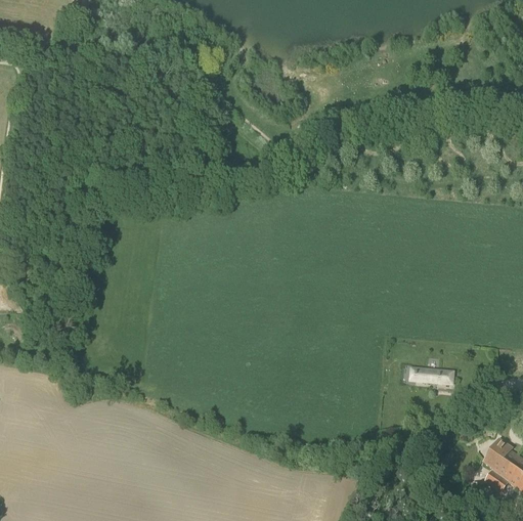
[(407,381),(431,383),(434,383),(452,384),(453,370),(408,366),(407,381)]
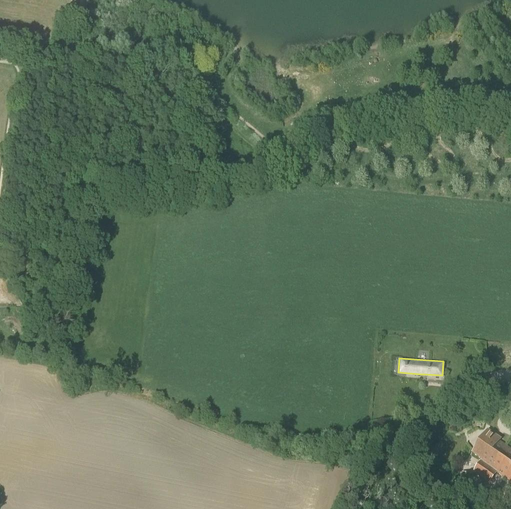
[(396,436),(405,437),(406,428),(397,427),(396,436)]
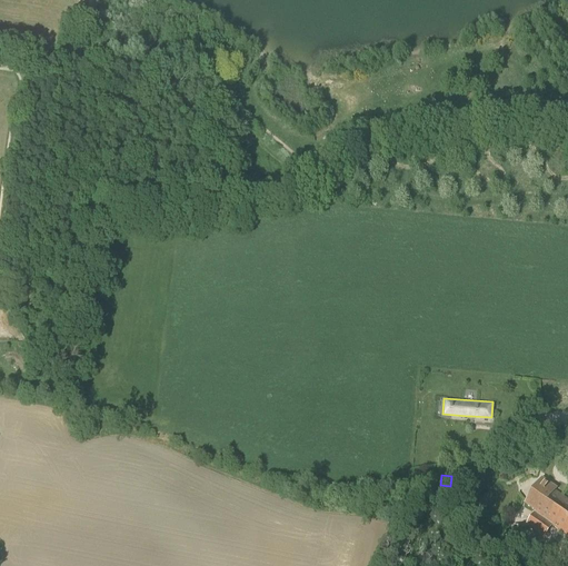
[(526,523),(537,529),(560,493),(555,489),(556,486),(541,477),(525,503),(535,509),(526,523)]
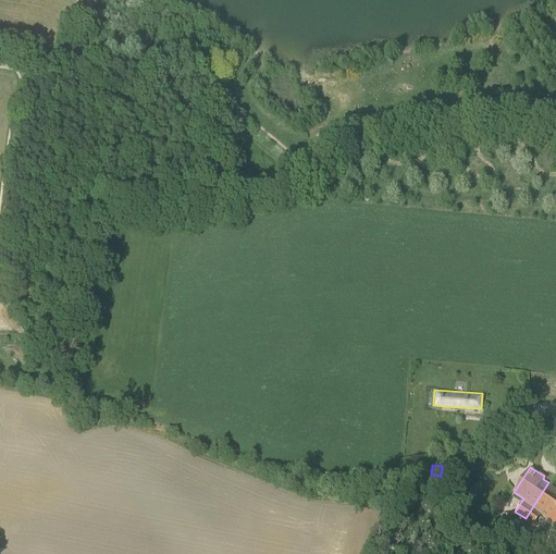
[(555,487),(548,482),(526,518),(532,524),(540,512),(555,521),(555,487)]
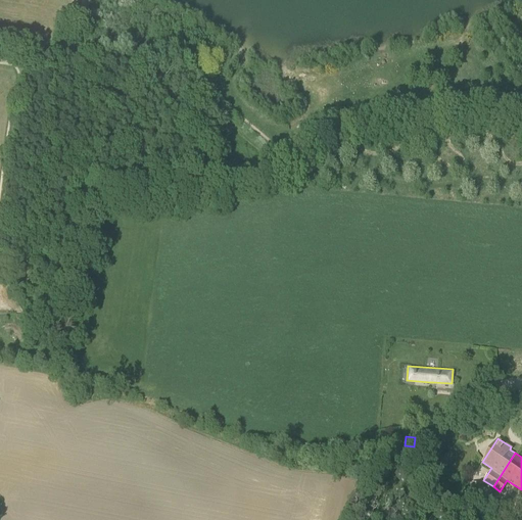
[(471,479),(466,488),(474,493),(480,485),(471,479)]
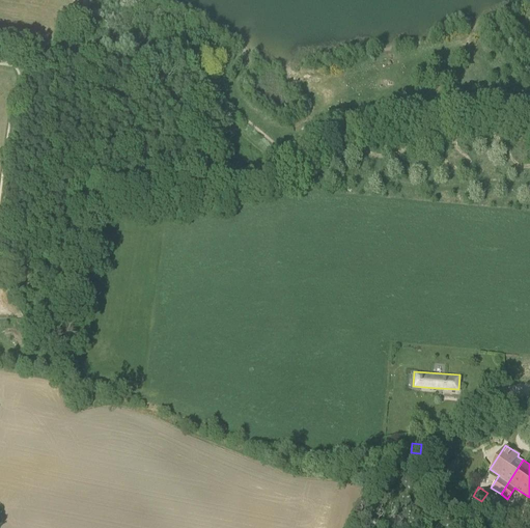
[(529,509),(525,507),(520,518),(529,523),(529,509)]
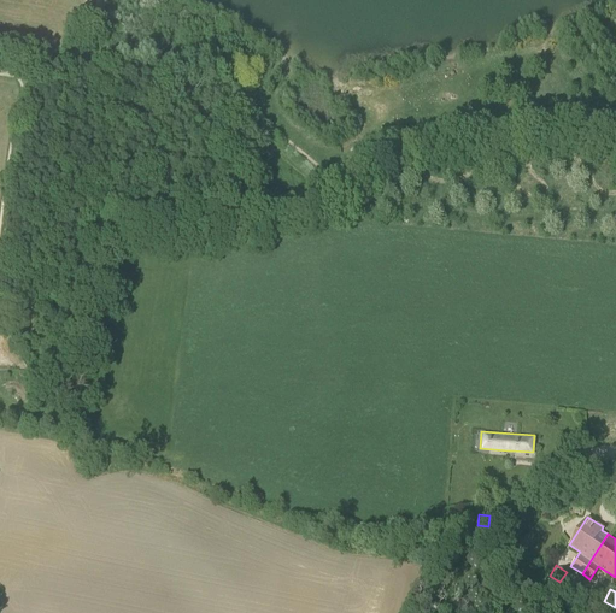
All buildings are outlined.
